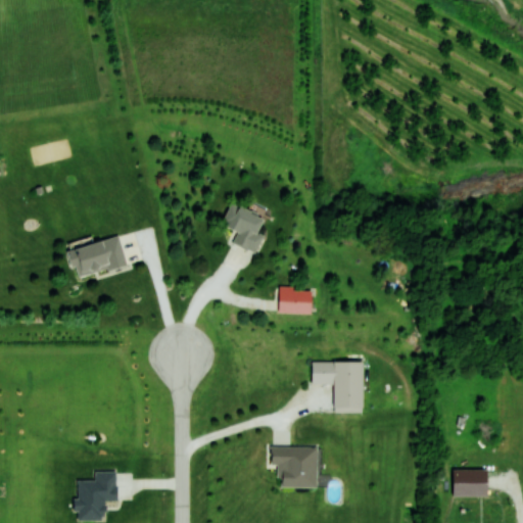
[(263,218),(231,201),(220,223),(237,231),(231,241),(254,253),(264,235),(255,231),(263,218)]
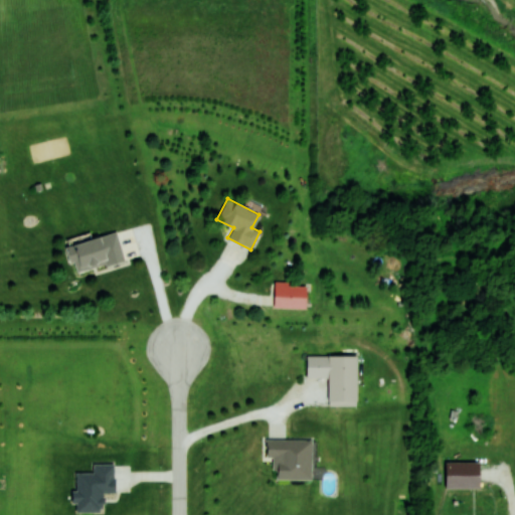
[(66,243),(72,273),(124,261),(118,232),(66,243)]
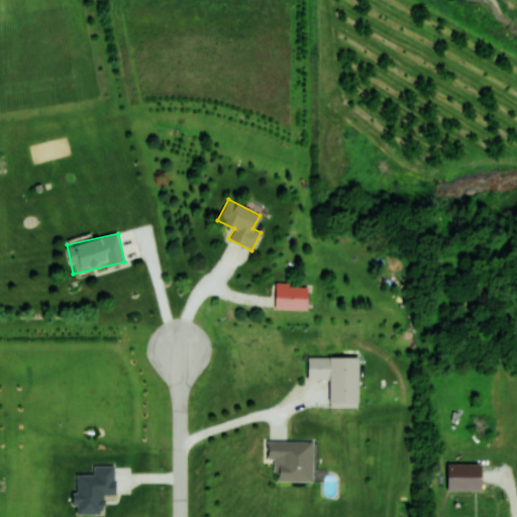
[(306,309),(306,284),(275,284),(275,309),(306,309)]
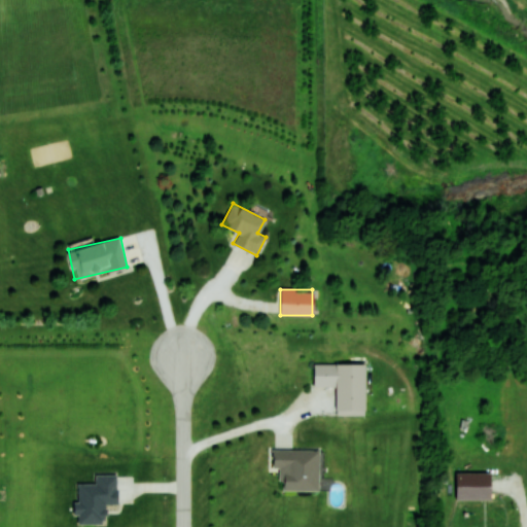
[(313,386),(337,386),(337,363),(313,363),(313,386)]
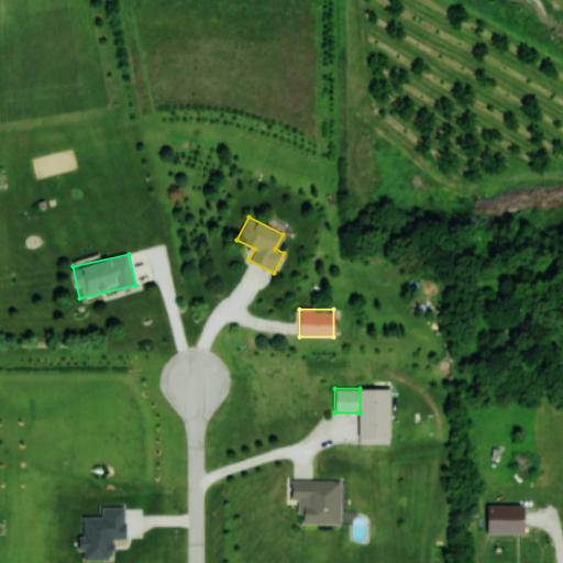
[(341,481),(288,479),(288,505),(299,505),(299,525),(341,525),(341,481)]
